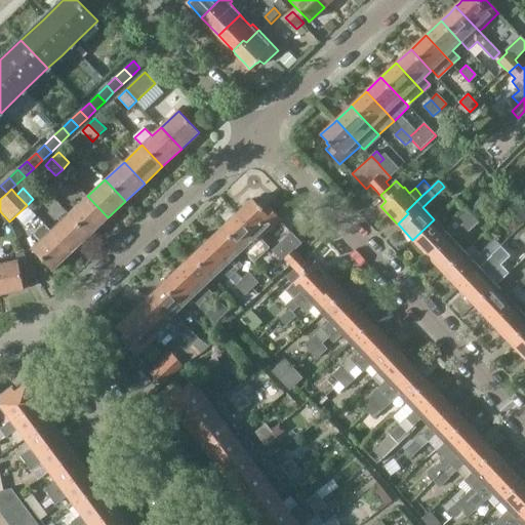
[(87,196),(69,213),(89,235),(108,217),(87,196)]
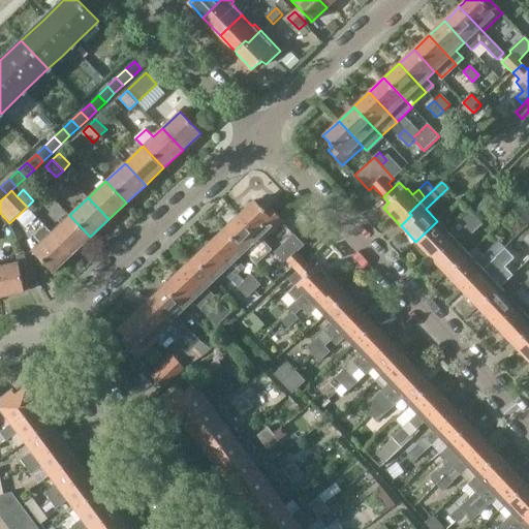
[(243,212),(239,215),(262,240),(262,239),(266,236),(282,220),(269,206),(265,210),(261,208),(254,201),(247,208),(243,212)]
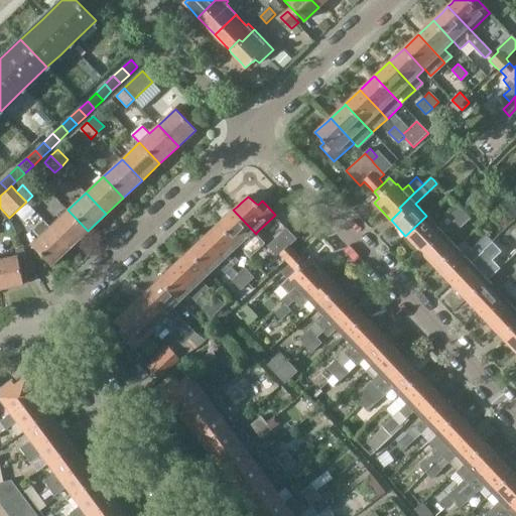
[(515,201),(512,197),(505,202),(515,213),(515,201)]
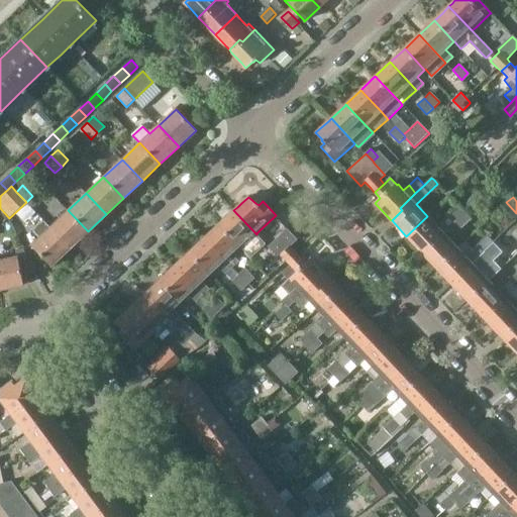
[(459,206),(448,216),(455,222),(466,213),(459,206)]
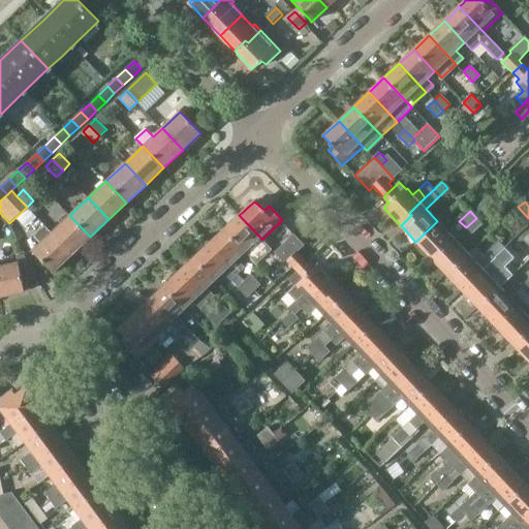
[(69,215),(51,232),(71,254),(90,237),(69,215)]
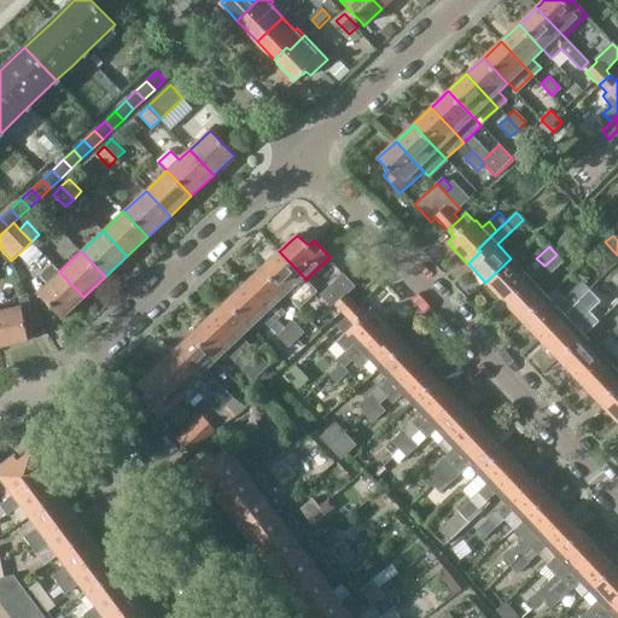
[(266,264),(262,268),(285,293),(299,309),(318,292),(312,285),(307,280),(279,251),(266,264)]
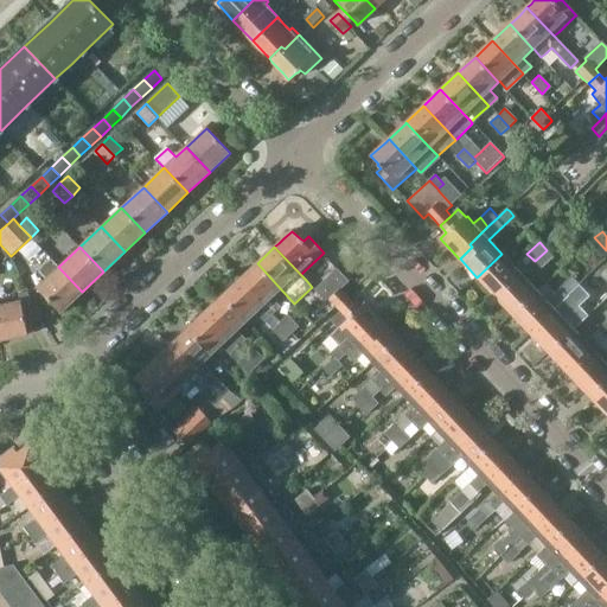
[(547,250),(535,261),(542,269),(554,257),(547,250)]
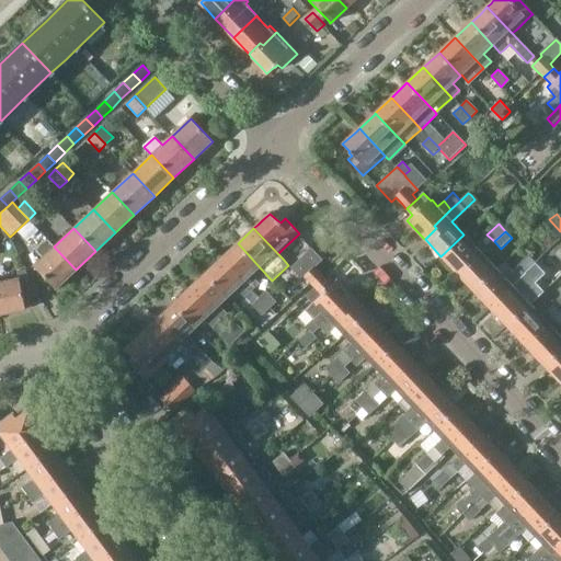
[(464,235),(441,256),(442,258),(456,272),(468,261),(470,264),(487,249),(494,241),(487,235),(480,241),(474,245),(465,236),(464,235)]
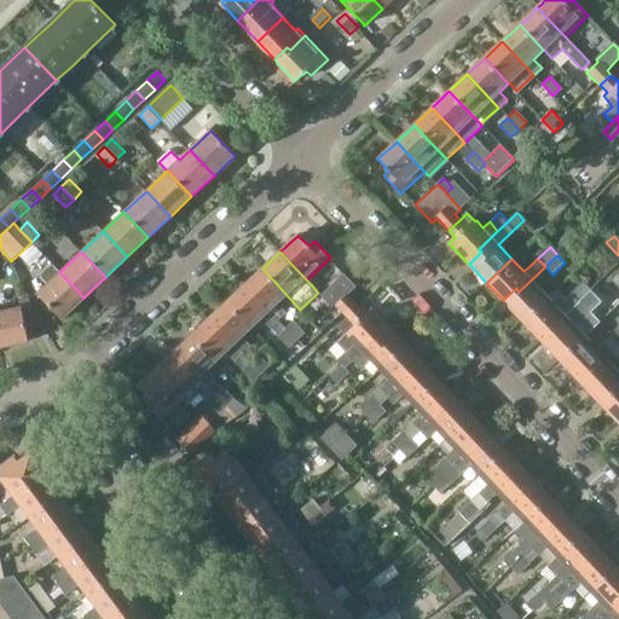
[(47,283),(38,293),(61,318),(84,298),(59,272),(53,266),(41,277),(47,283)]
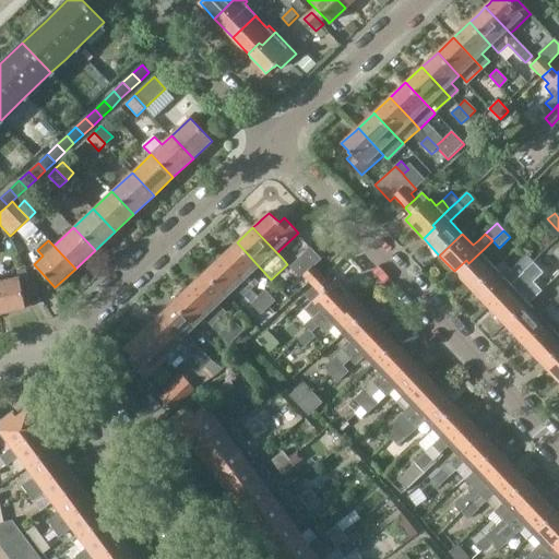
[(223,256),(222,258),(251,289),(259,283),(258,282),(250,273),(258,265),(237,242),(223,256)]
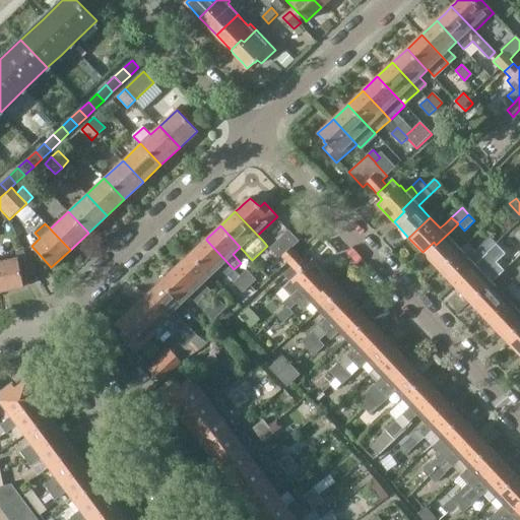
[(270,248),(264,254),(272,262),(278,257),(280,259),(283,256),(289,262),(298,254),(293,248),(300,241),(288,230),(270,248)]
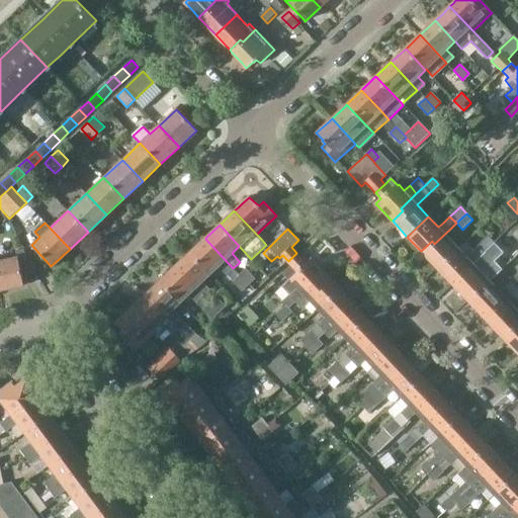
[(432,241),(421,251),(422,253),(437,268),(458,248),(451,241),(456,236),(449,230),(434,244),(432,241)]
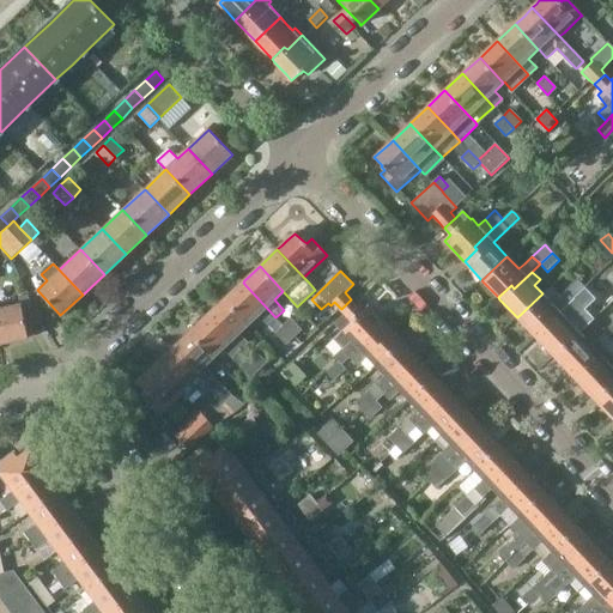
[(542,293),(517,317),(534,334),(538,339),(551,327),(547,323),(586,287),(577,280),(552,304),(542,293)]
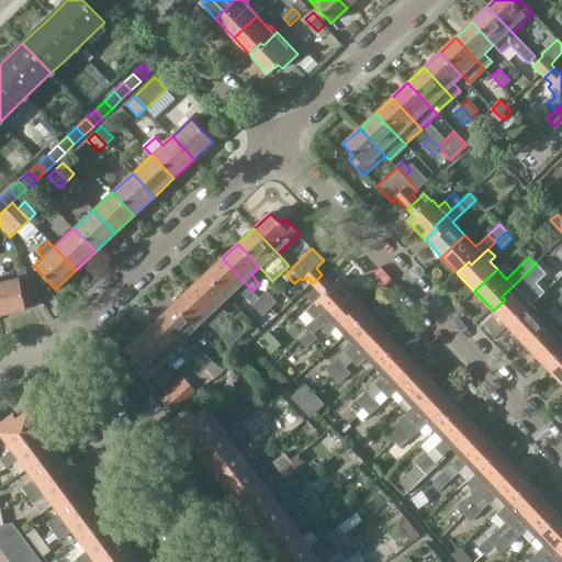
[(223,259),(206,273),(229,298),(238,290),(245,296),(253,304),(262,315),(270,308),(260,298),(253,291),(223,259)]
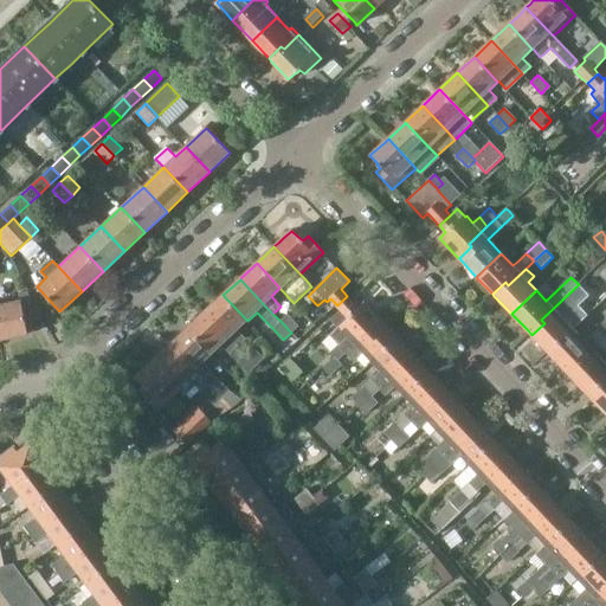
[(545,323),(532,335),(548,353),(573,329),(588,316),(579,305),(590,296),(586,292),(579,284),(541,320),(545,323)]
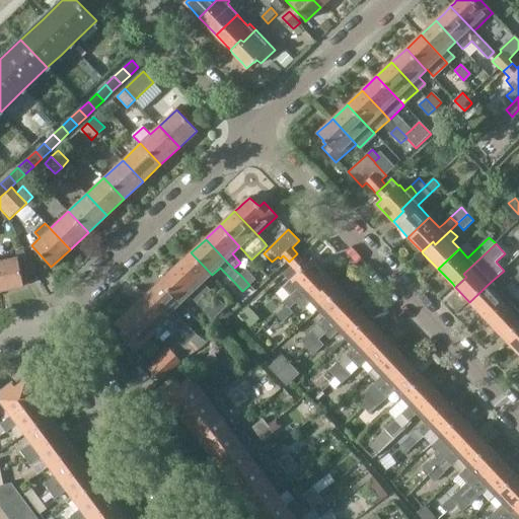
[(16,257),(0,261),(0,291),(23,287),(21,277),(35,275),(22,250),(15,251),(16,257)]
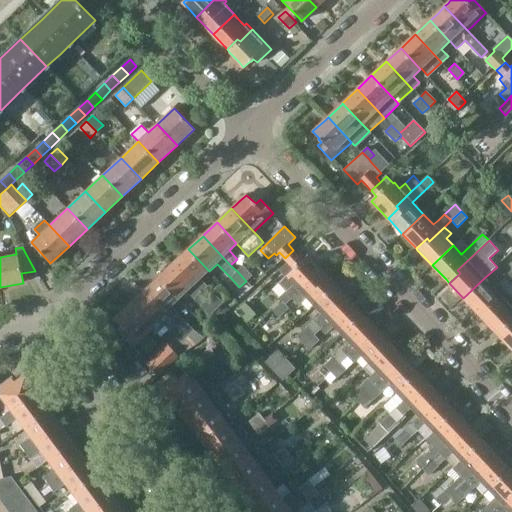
[(188,249),(173,264),(200,292),(208,285),(201,278),(209,271),(188,249)]
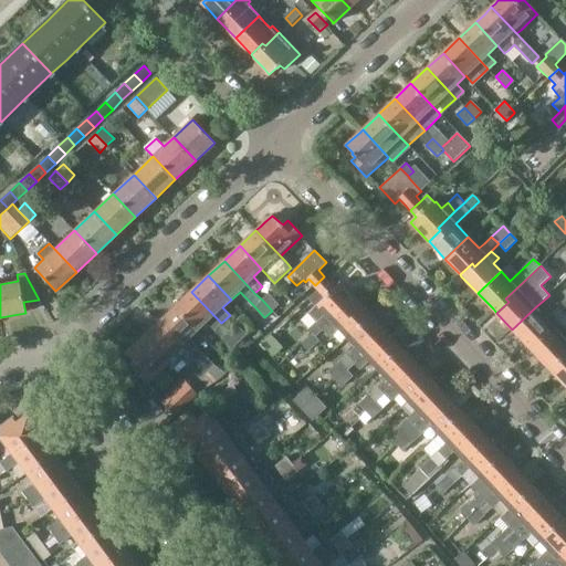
[(318,290),(308,300),(314,306),(316,304),(325,296),(335,287),(328,281),(318,290)]
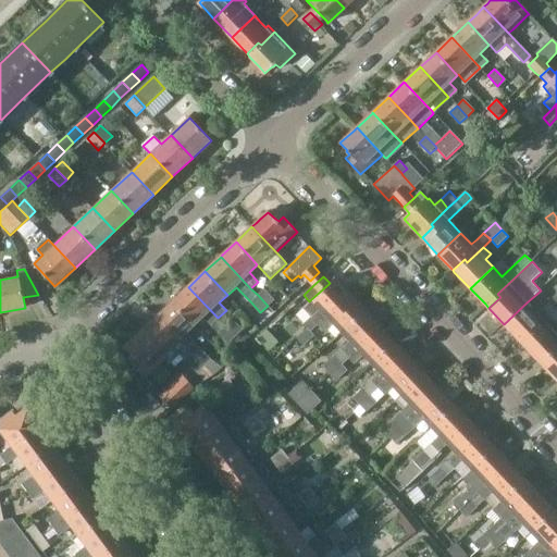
[(309,301),(301,308),(310,316),(304,322),(307,326),(311,331),(318,324),(349,294),(334,279),(330,283),(320,292),(311,299),(309,301)]
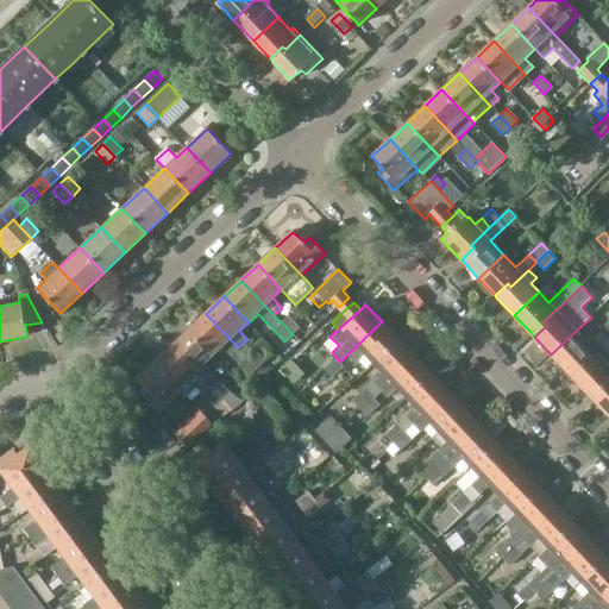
[(206,314),(187,332),(212,357),(224,346),(250,374),(257,368),(245,356),(238,347),(206,314)]
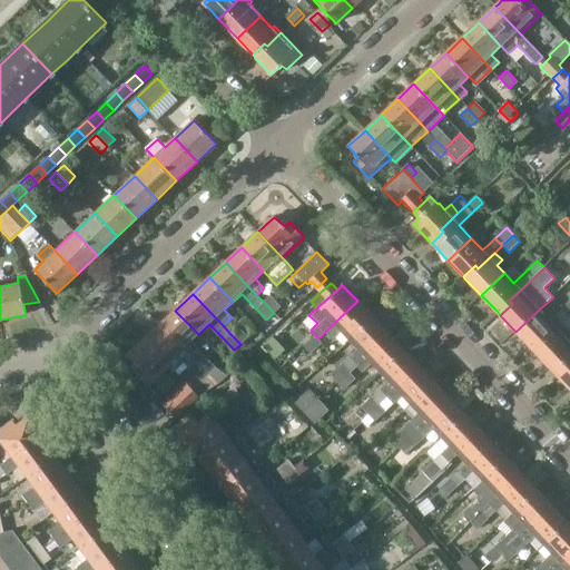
[(271,295),(264,302),(274,313),(275,312),(281,306),(271,295)]
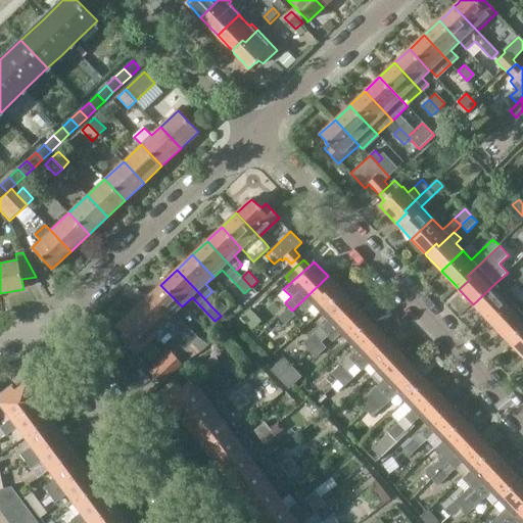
[(328,276),(298,304),(304,311),(313,303),(320,312),(342,290),(328,276)]
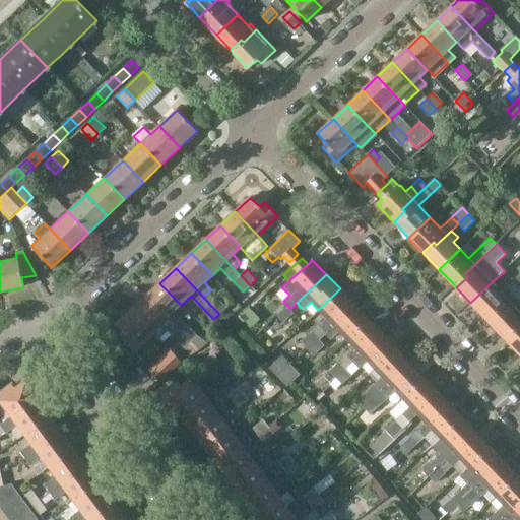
[(492,282),(470,303),(484,317),(495,307),(498,309),(513,295),(519,287),(519,275),(507,288),(506,288),(502,293),(492,282)]
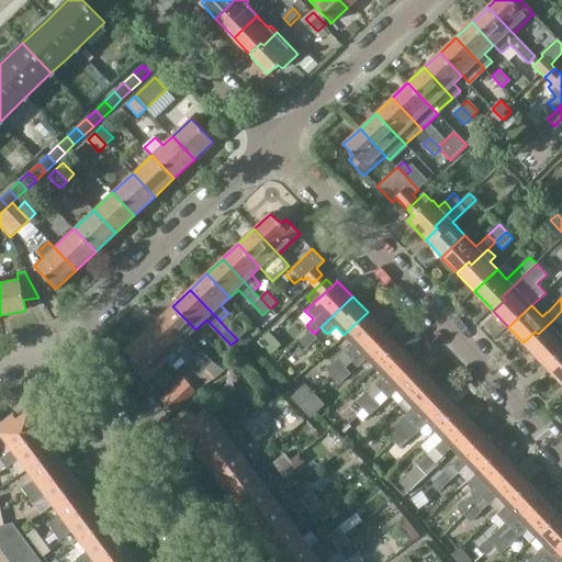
[(172,306),(156,322),(210,380),(222,373),(213,362),(214,362),(203,351),(195,344),(189,336),(195,329),(172,306)]
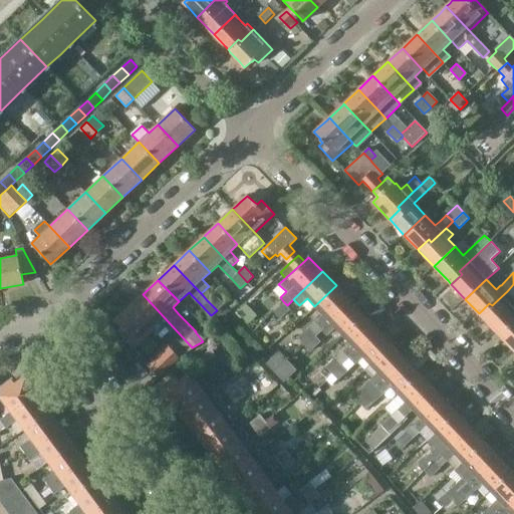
[(307,328),(298,337),(303,343),(313,334),(320,327),(349,299),(336,285),(314,306),(321,314),(306,328),(307,328)]
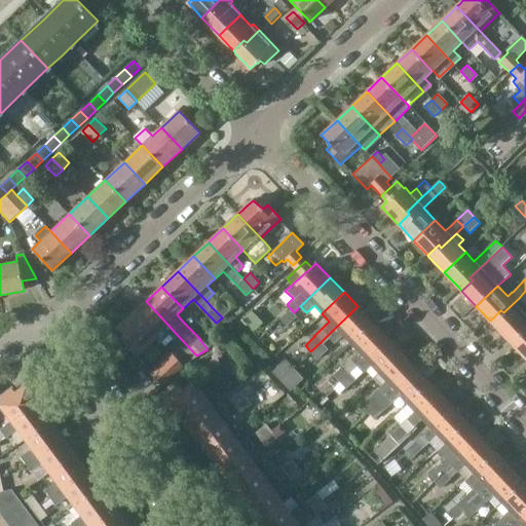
[(500,310),(490,321),(492,323),(506,338),(508,339),(511,342),(525,327),(525,315),(520,309),(525,305),(519,298),(503,312),(500,310)]
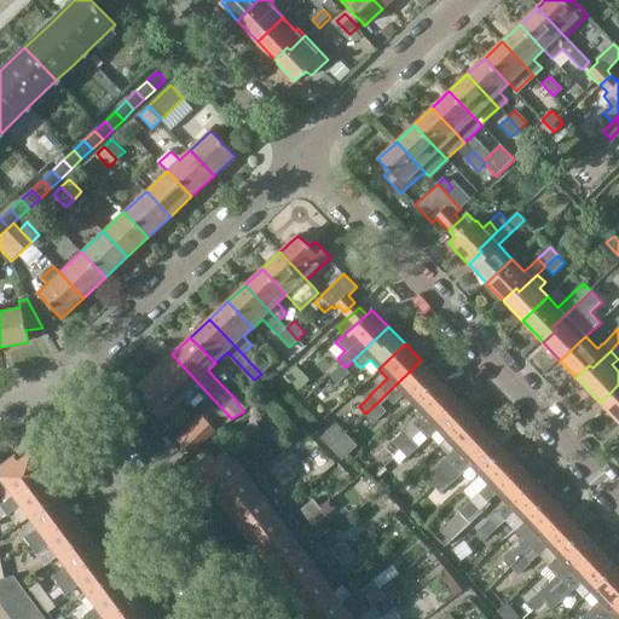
[(259,353),(249,362),(261,374),(270,365),(259,353)]
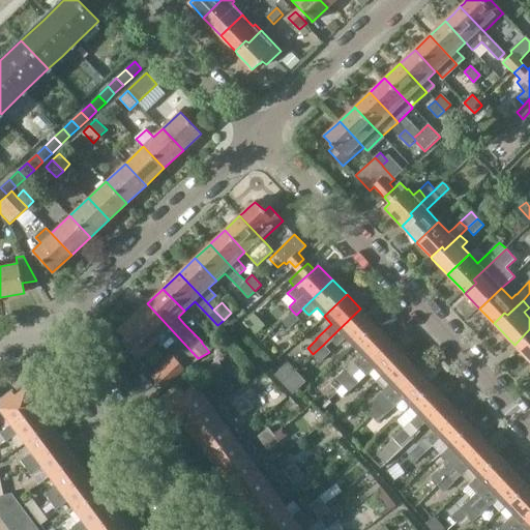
[(147,303),(130,319),(154,344),(159,349),(169,340),(192,361),(193,361),(198,358),(147,303)]
